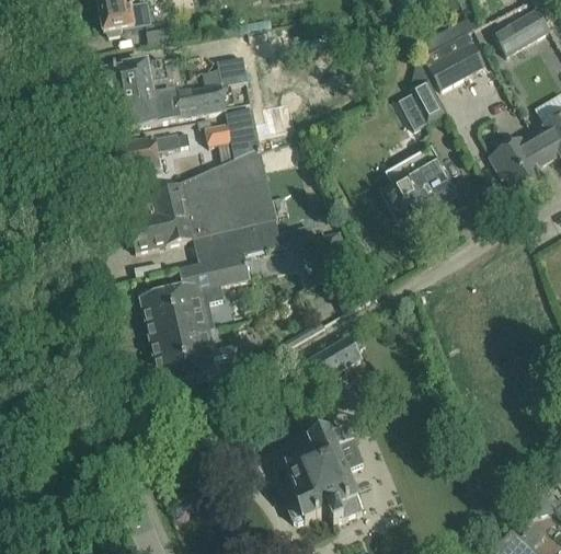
[(103,31),(106,31),(109,35),(119,34),(121,27),(148,23),(145,2),(130,4),(129,0),(98,0),(103,31)]
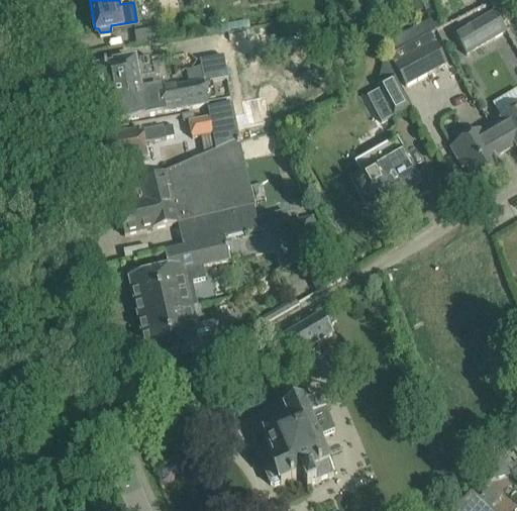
[(495,7),(454,30),(467,50),(507,27),(495,7)]
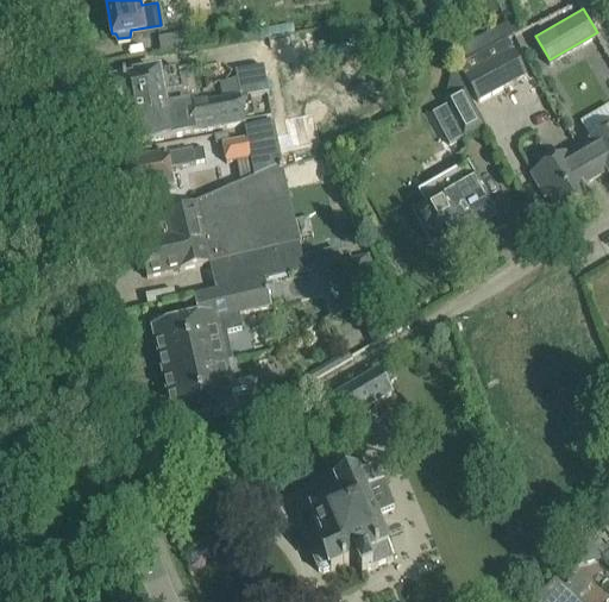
[(184,42),(182,30),(159,33),(162,45),(184,42)]
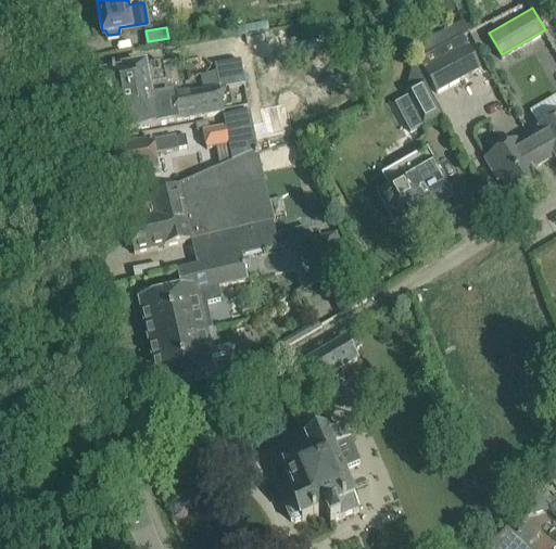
[(464,32),(418,55),(437,88),(481,64),(464,32)]
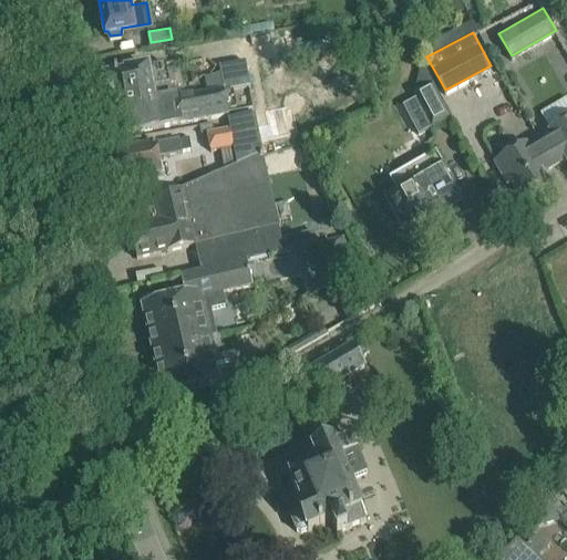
[(105,76),(102,81),(104,90),(109,92),(110,101),(172,90),(166,60),(148,63),(126,66),(126,69),(105,73),(105,76)]
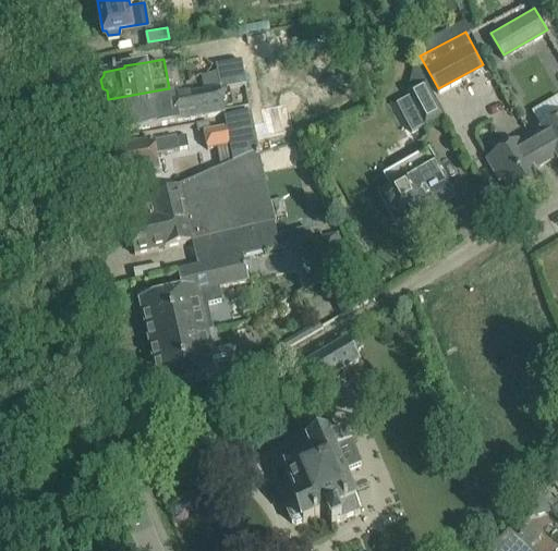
[(409,93),(396,100),(412,130),(425,123),(444,113),(425,78),(410,86),(407,88),(409,93)]
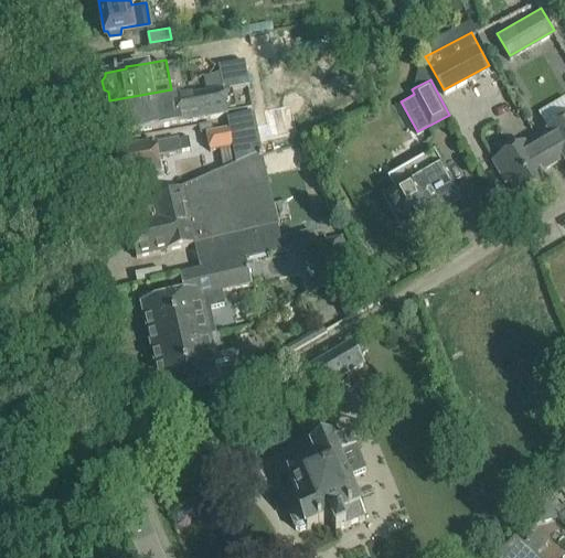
[(171,89),(109,100),(110,106),(109,107),(114,131),(136,127),(159,124),(159,122),(228,110),(224,86),(172,95),(171,89)]
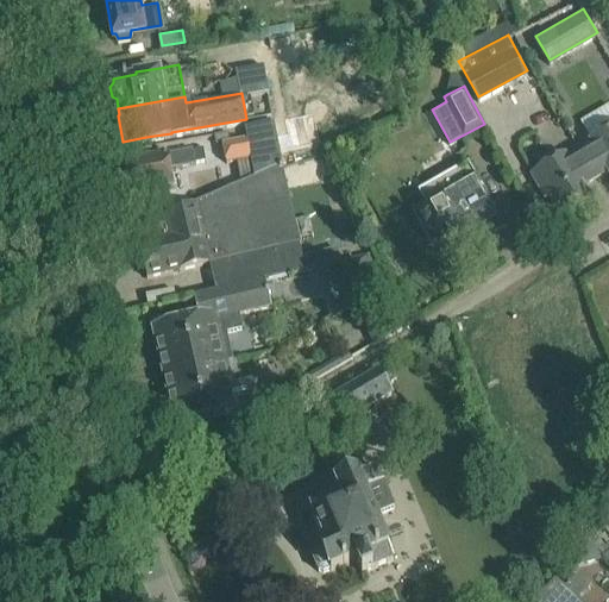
[(274,117),(244,123),(253,174),(256,174),(282,162),(274,117)]
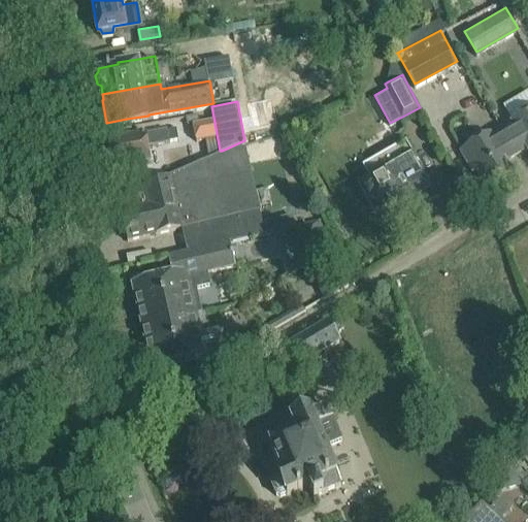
[(527,106),(500,123),(516,151),(527,144),(527,147),(527,106)]
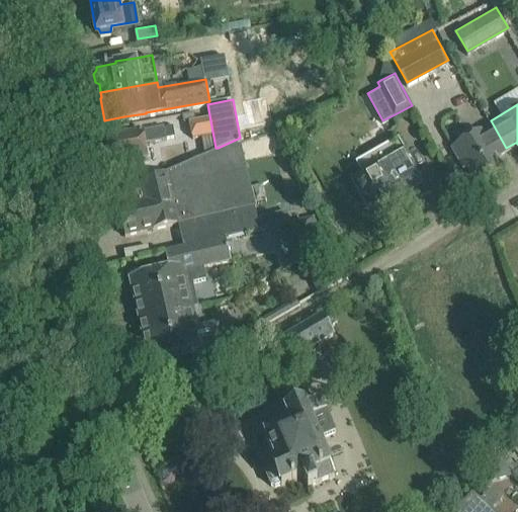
[(212,132),(209,114),(188,118),(191,136),(212,132)]
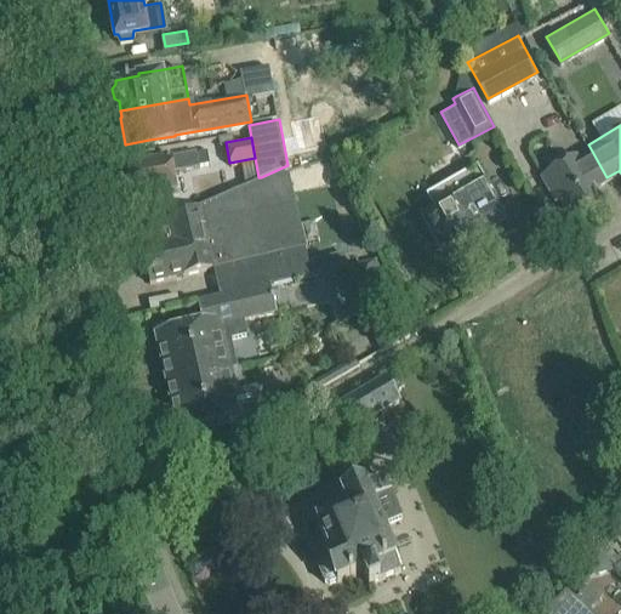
[(594,185),(607,177),(588,145),(541,171),(543,176),(556,197),(560,194),(571,212),(600,195),(594,185)]
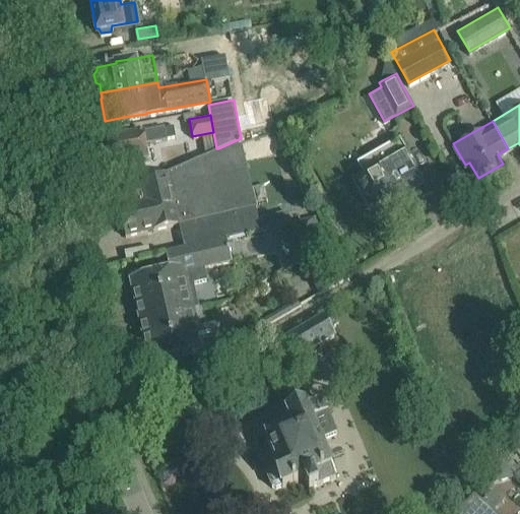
[(145,170),(143,156),(147,156),(145,140),(167,136),(167,135),(176,133),(174,123),(164,125),(164,124),(123,131),(124,134),(108,136),(110,148),(109,151),(110,156),(112,159),(113,163),(126,159),(129,174),(145,170)]
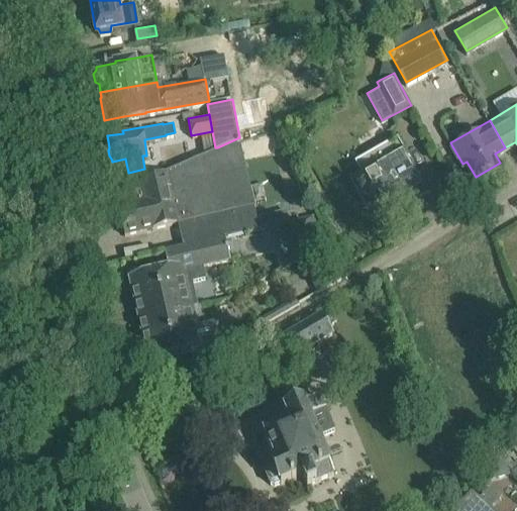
[(428,186),(418,169),(398,133),(368,150),(355,158),(360,169),(353,173),(358,183),(369,200),(376,196),(384,211),(428,186)]
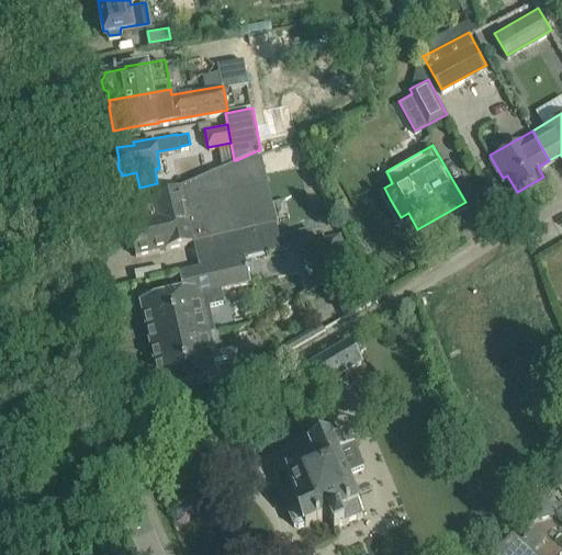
[(176,185),(154,194),(158,215),(171,212),(267,179),(260,149),(234,160),(176,185)]
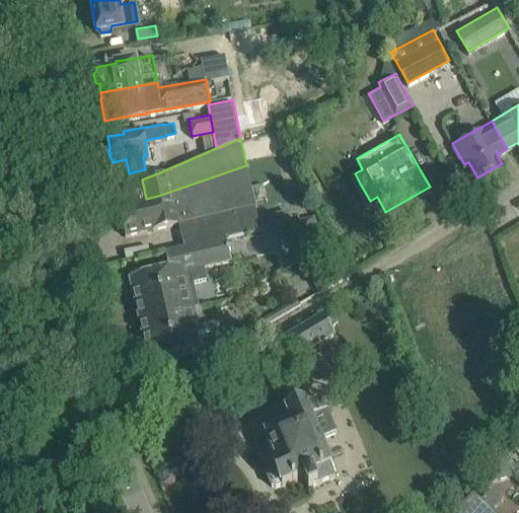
[(120,208),(118,211),(120,221),(124,223),(126,233),(178,221),(183,243),(225,233),(226,234),(261,226),(254,203),(246,165),(158,196),(146,199),(123,204),(119,205),(120,208)]
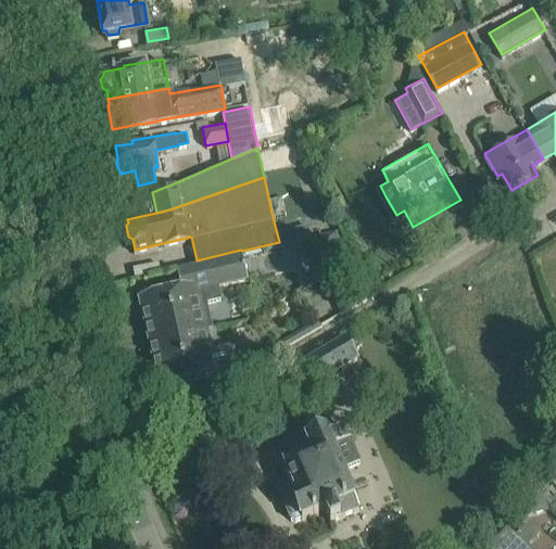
[(282,239),(311,234),(310,221),(280,226),(282,239)]
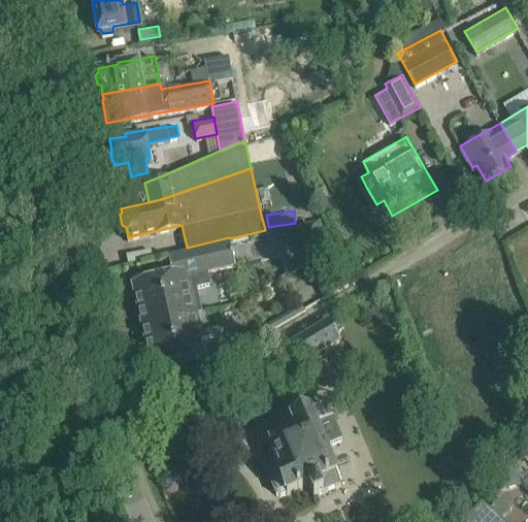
[(173,270),(132,280),(142,322),(196,310),(202,308),(196,285),(210,282),(207,268),(235,262),(230,238),(229,237),(187,248),(169,252),(173,270)]
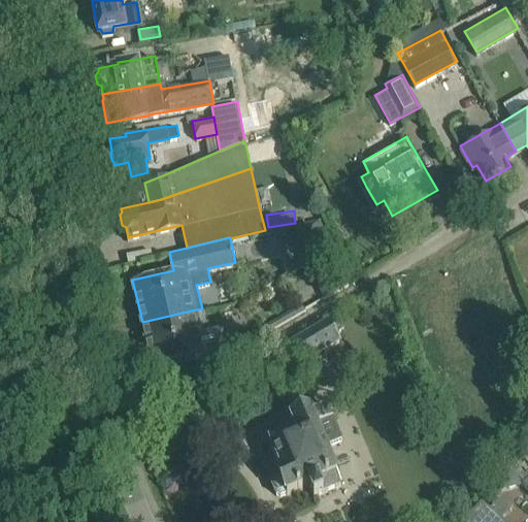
[(196,310),(142,322),(152,365),(203,354),(203,353),(227,348),(226,344),(223,327),(222,325),(204,329),(201,317),(204,317),(202,308),(196,310)]
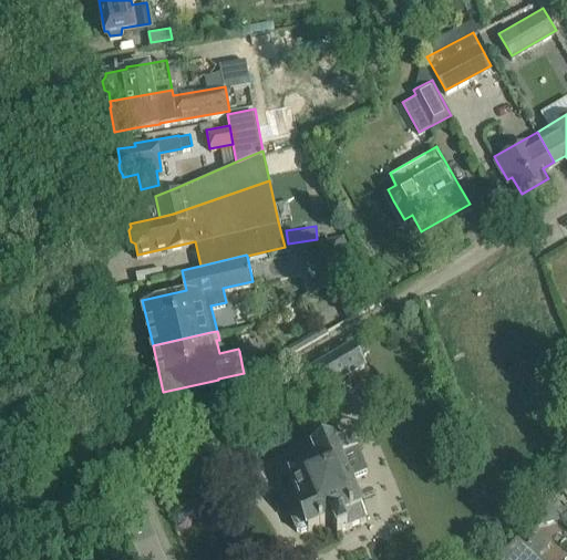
[(359,354),(369,349),(362,339),(353,344),(351,342),(306,369),(318,391),(364,364),(359,354)]
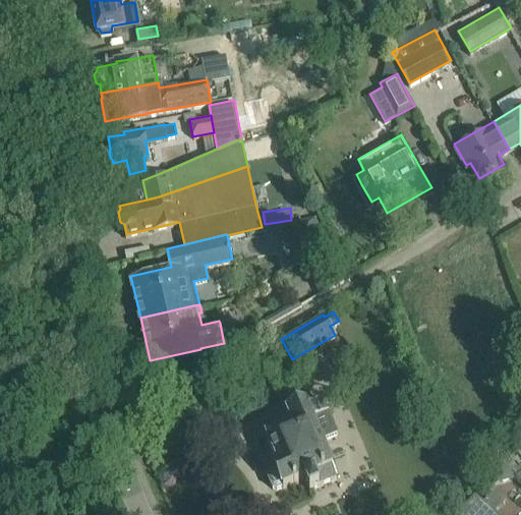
[(309,487),(329,478),(336,475),(320,437),(337,430),(323,397),(278,415),(282,426),(266,434),(279,463),(275,465),(275,466),(270,468),(268,473),(273,484),(277,487),(283,483),(283,484),(305,475),(309,487)]
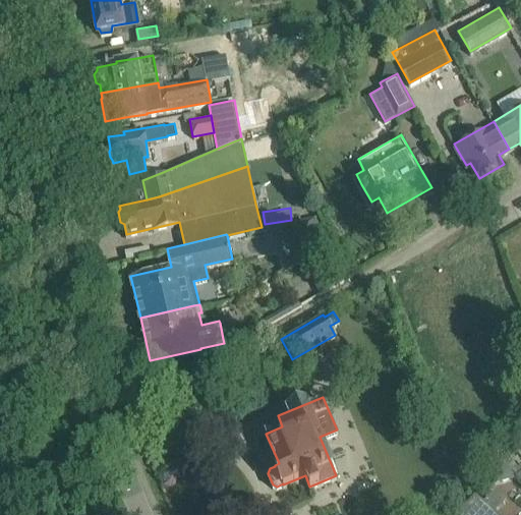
[(501,514),(474,492),(458,510),(463,514),(501,514)]
